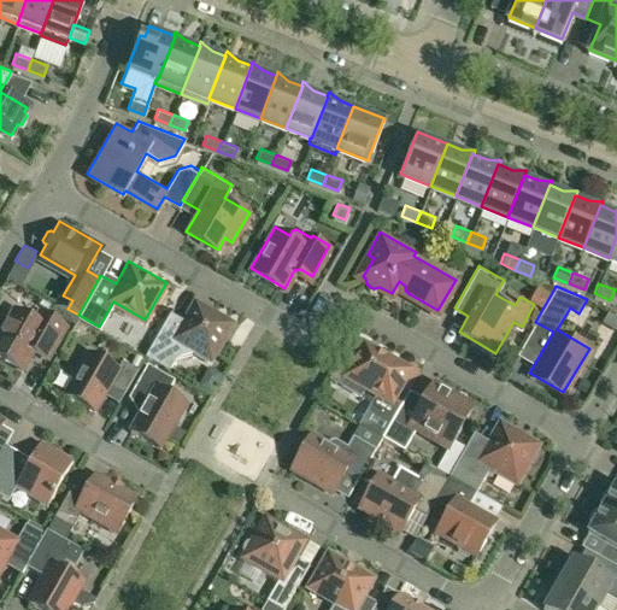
[(183,317),(170,310),(145,353),(169,367),(176,355),(195,349),(198,344),(213,353),(231,321),(200,301),(197,309),(187,311),(183,317)]
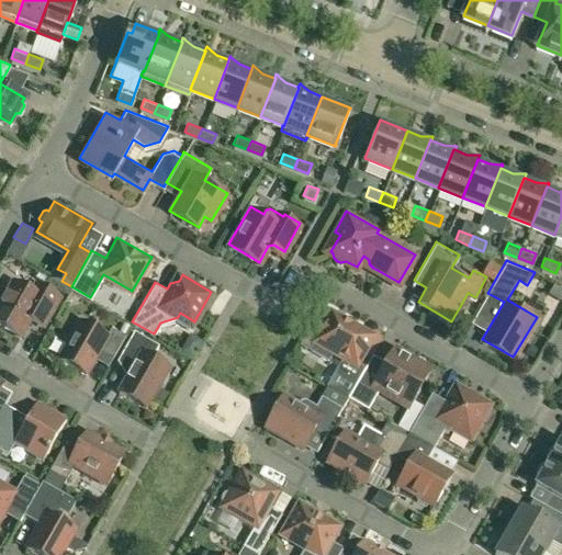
[(0,321),(20,333),(31,314),(35,312),(45,318),(59,294),(36,280),(33,285),(27,286),(12,279),(4,292),(1,293),(0,294),(0,321)]
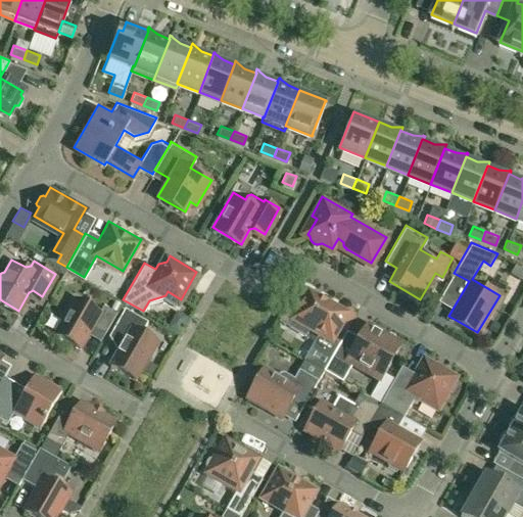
[(522,265),(516,261),(510,272),(522,279),(522,265)]
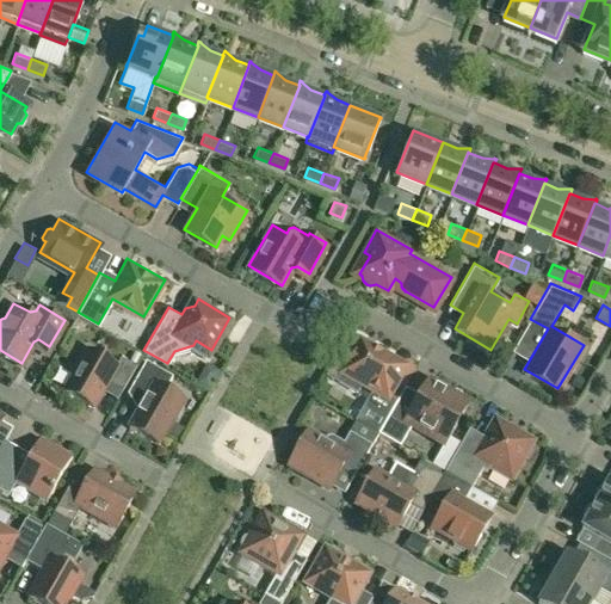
[(378,430),(397,396),(389,392),(406,363),(360,337),(345,364),(333,357),(323,373),(337,380),(355,389),(360,380),(372,387),(370,392),(369,390),(355,417),(356,417),(363,421),(378,430)]
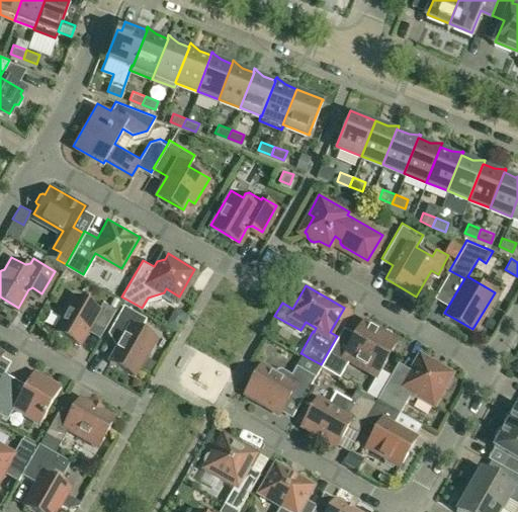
[(75,292),(55,328),(79,342),(90,322),(95,321),(104,327),(115,308),(102,300),(98,307),(75,292)]
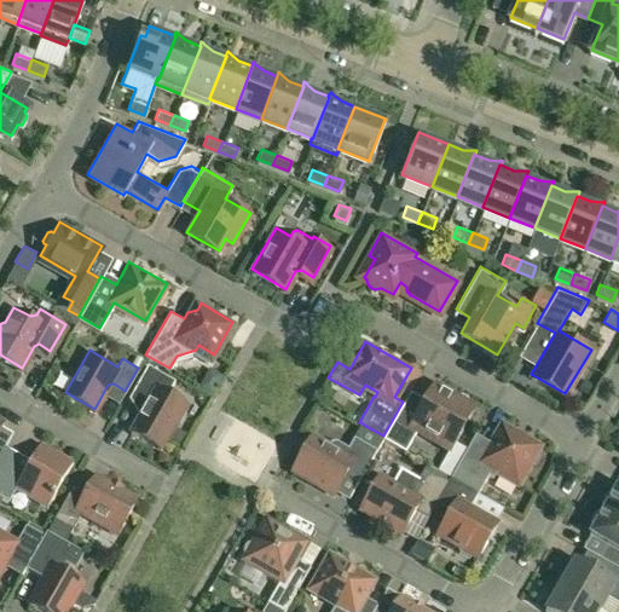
[(143,356),(136,352),(131,361),(137,364),(143,356)]
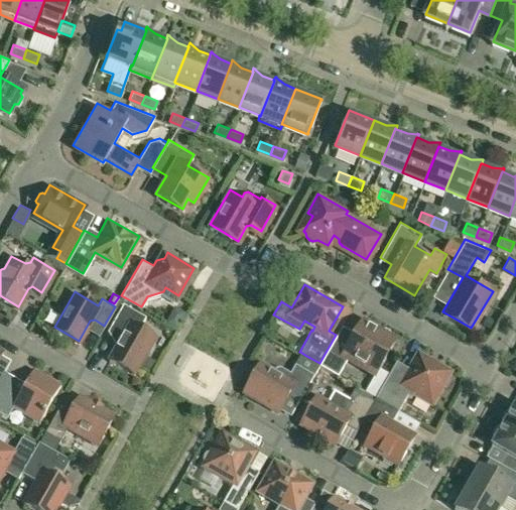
[(145,314),(123,301),(108,330),(121,337),(109,358),(134,372),(155,335),(139,326),(145,314)]
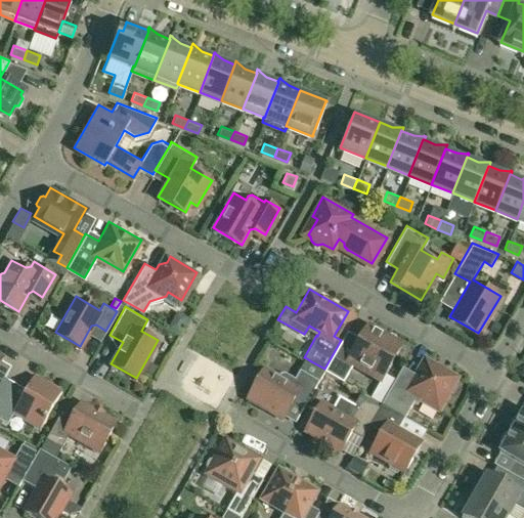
[(182,311),(174,313),(173,314),(168,325),(179,331),(183,325),(188,314),(186,313),(182,311)]
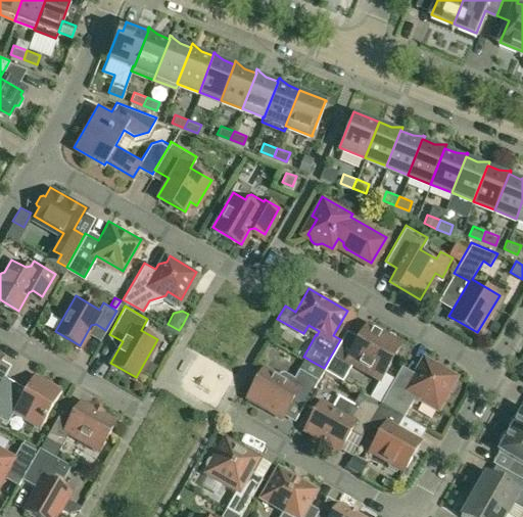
[(340,339),(324,368),(342,379),(352,361),(380,377),(400,341),(396,339),(395,335),(393,332),(391,331),(388,331),(384,332),(367,322),(352,346),(340,339)]
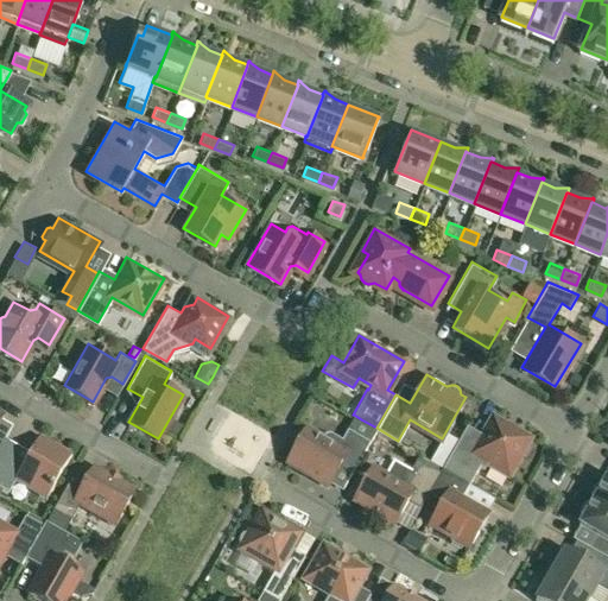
[(442,466),(469,481),(480,462),(483,465),(486,461),(508,473),(521,453),(524,451),(530,441),(529,438),(531,435),(492,411),(469,450),(455,443),(442,466)]
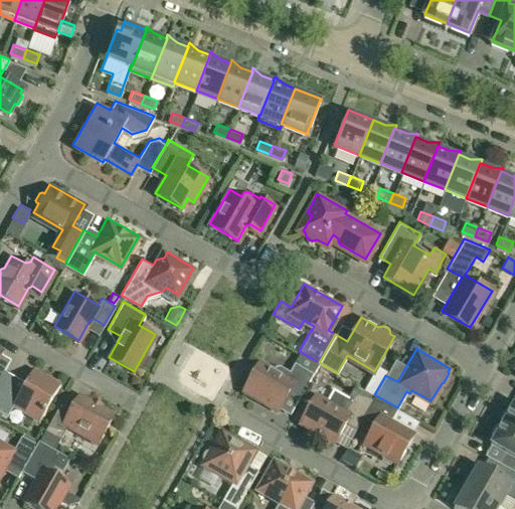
[(319,362),(306,355),(300,351),(290,369),(280,363),(276,364),(274,367),(260,360),(251,374),(248,375),(244,382),(244,385),(243,388),(278,408),(289,388),(300,395),(314,371),(319,362)]
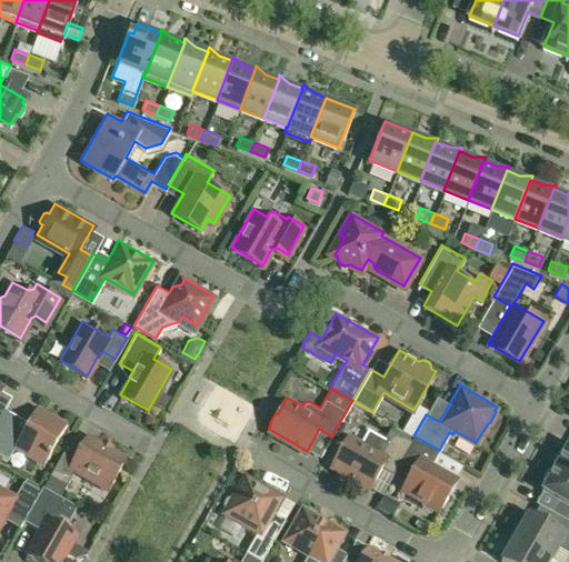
[(0,431),(0,452),(8,458),(15,445),(43,462),(67,422),(37,404),(22,430),(12,424),(7,435),(0,431)]
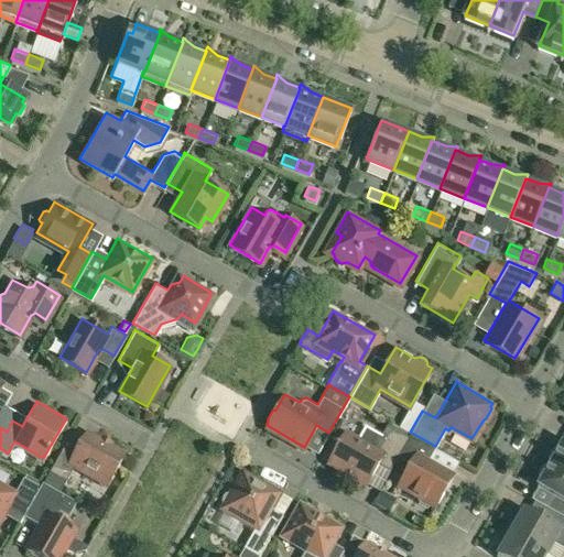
[(389,468),(399,452),(409,435),(387,423),(380,434),(364,424),(357,436),(346,429),(337,444),(333,445),(328,451),(331,456),(328,460),(366,482),(378,461),(389,468)]
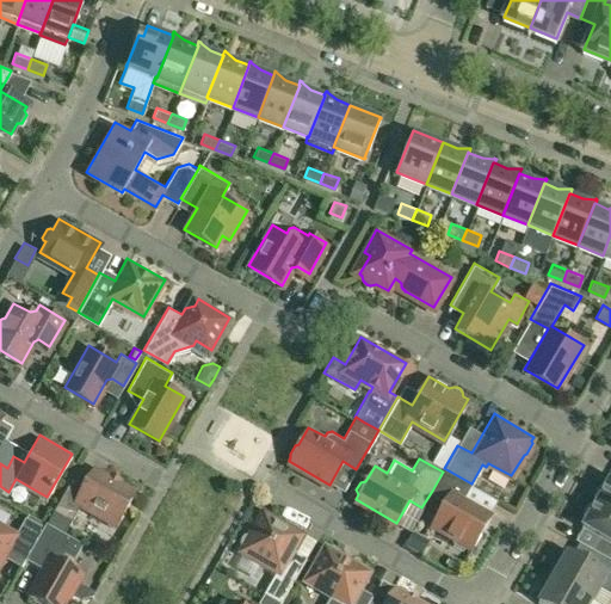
[(61,494),(51,510),(71,521),(80,503),(116,523),(135,490),(93,466),(73,501),(61,494)]
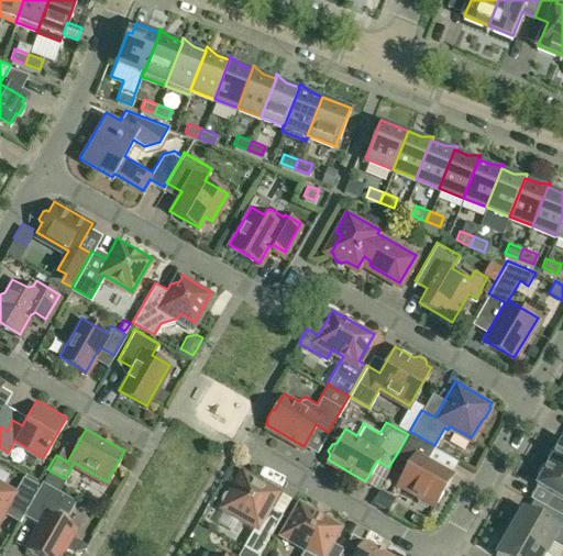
[(427,458),(434,445),(409,431),(408,434),(398,452),(409,463),(398,482),(417,493),(417,497),(427,502),(430,501),(434,503),(452,473),(427,458)]
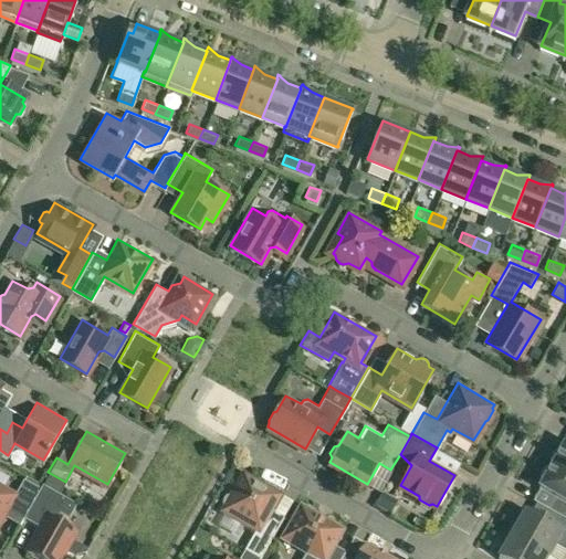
[(553,460),(552,462),(565,470),(565,440),(564,439),(559,447),(555,447),(551,456),(553,460)]
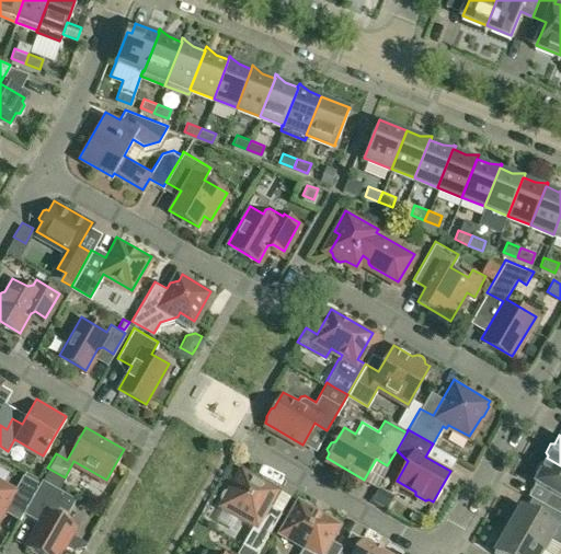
[(560,465),(547,458),(545,460),(541,460),(536,469),(538,472),(534,481),(549,489),(542,501),(553,507),(560,511),(560,465)]
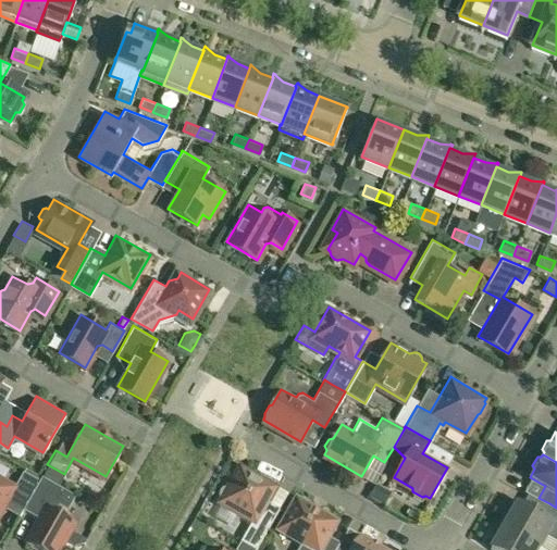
[(240,538),(256,547),(280,505),(262,496),(271,480),(238,462),(226,484),(223,484),(221,486),(219,489),(219,492),(220,496),(218,500),(251,520),(240,538)]
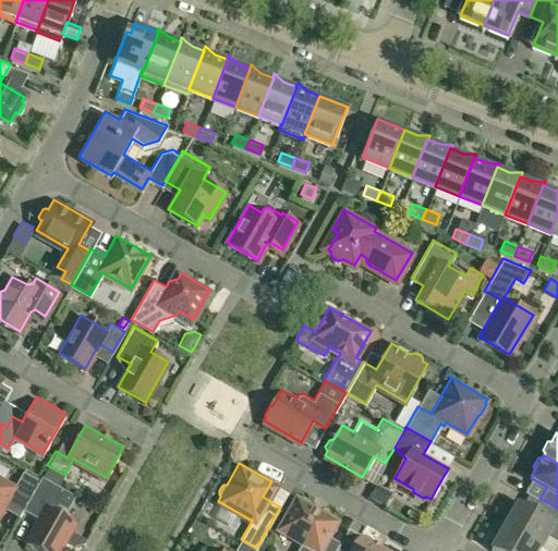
[(28,498),(39,479),(23,469),(14,485),(0,476),(0,512),(13,489),(28,498)]
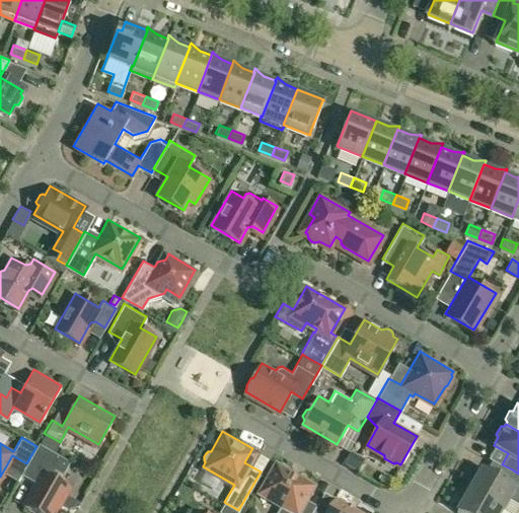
[(62,474),(65,470),(70,460),(39,442),(36,446),(26,463),(21,472),(36,481),(23,504),(40,512),(58,512),(60,510),(61,507),(60,504),(69,487),(52,477),(55,470),(62,474)]
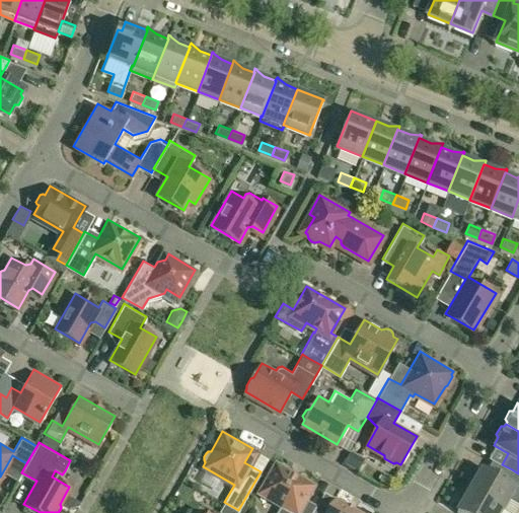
[(310,512),(315,505),(316,504),(306,498),(314,484),(288,468),(288,464),(283,461),(279,463),(276,461),(261,488),(271,494),(271,499),(281,504),(275,512),(310,512)]
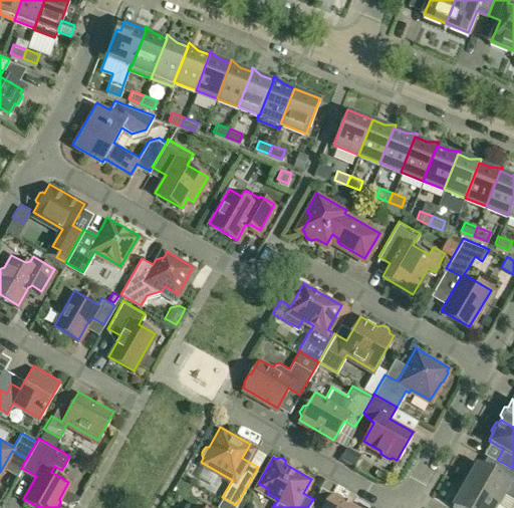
[(513,469),(507,465),(501,476),(476,462),(465,483),(498,502),(504,491),(513,496),(513,469)]
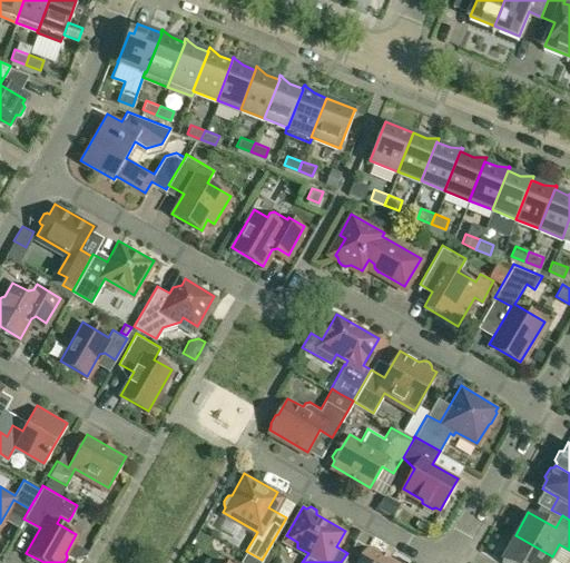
[(423,516),(418,524),(428,530),(432,522),(423,516)]
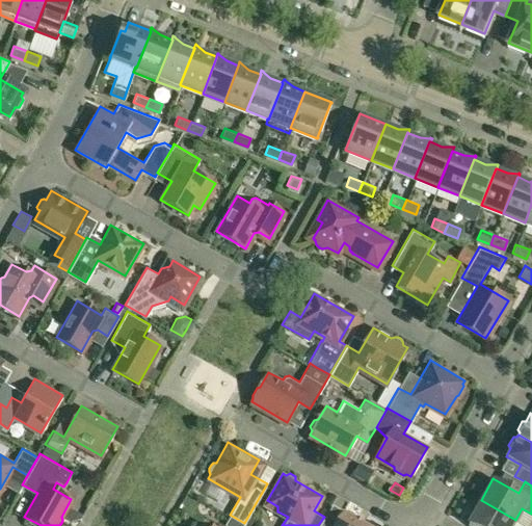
[(511,525),(515,520),(481,500),(468,522),(474,525),(511,525)]
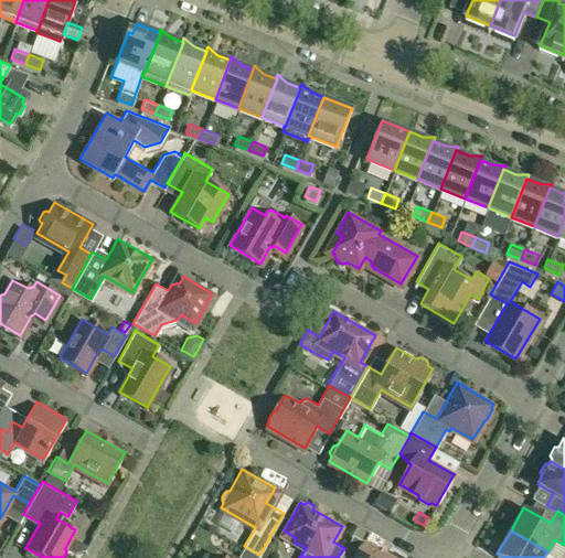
[(397,557),(365,539),(355,557),(343,549),(338,557),(397,557)]
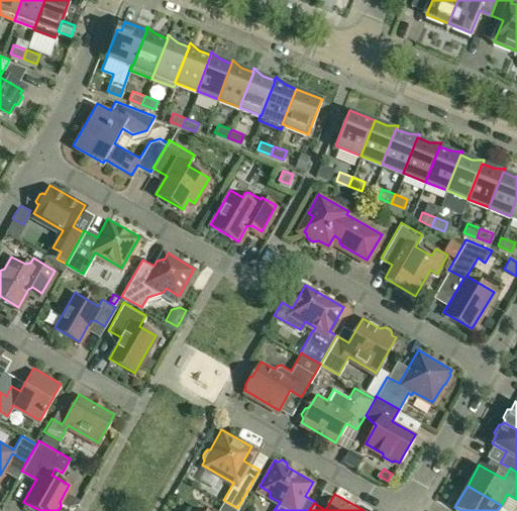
[(235,510),(237,508),(223,500),(218,508),(221,510),(220,510),(201,510),(194,506),(191,510),(235,510)]
